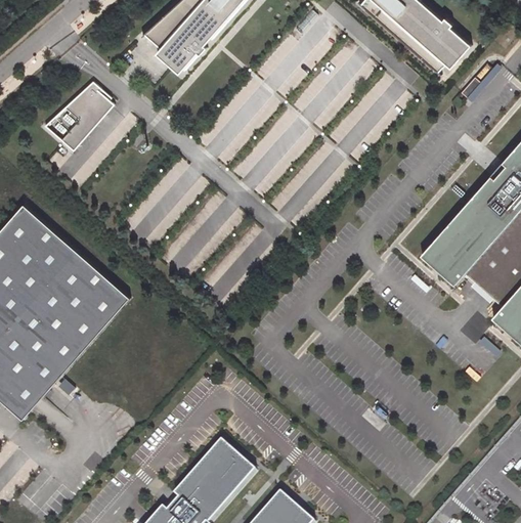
[(177,0),(142,32),(159,47),(155,52),(178,73),(197,52),(199,54),(206,46),(204,44),(242,0),(360,0),(358,3),(436,72),(444,63),(449,68),(470,44),(449,26),(451,24),(443,16),(441,19),(420,0),(177,0)]
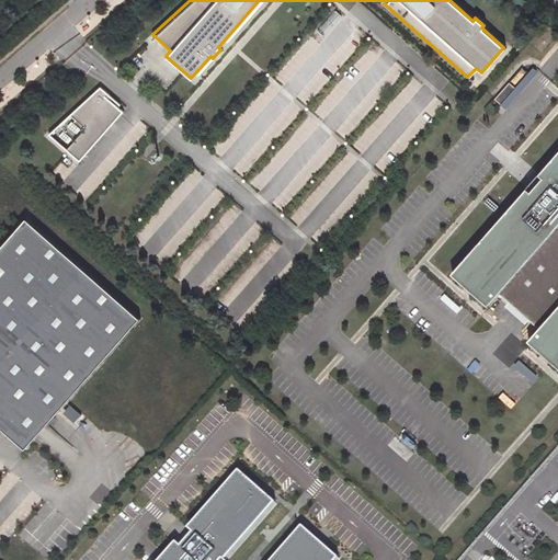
[(513,87),(507,81),(492,98),(502,106),(535,70),(532,67),(513,87)]
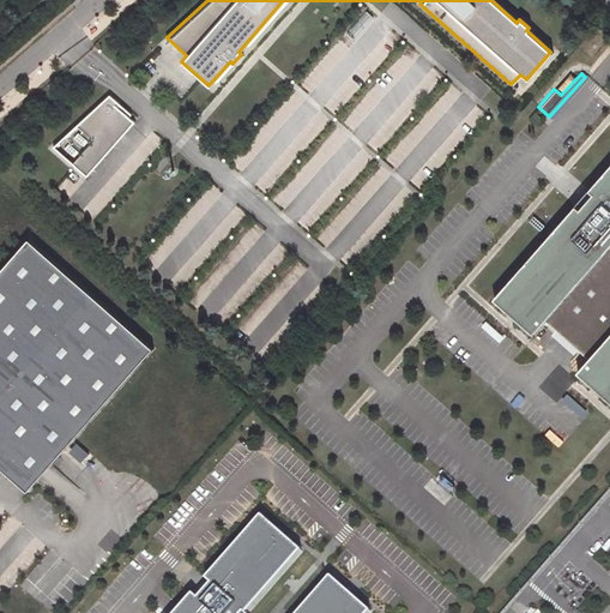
[(106,94),(72,124),(89,140),(68,163),(83,176),(132,121),(126,115),(128,112),(106,94)]
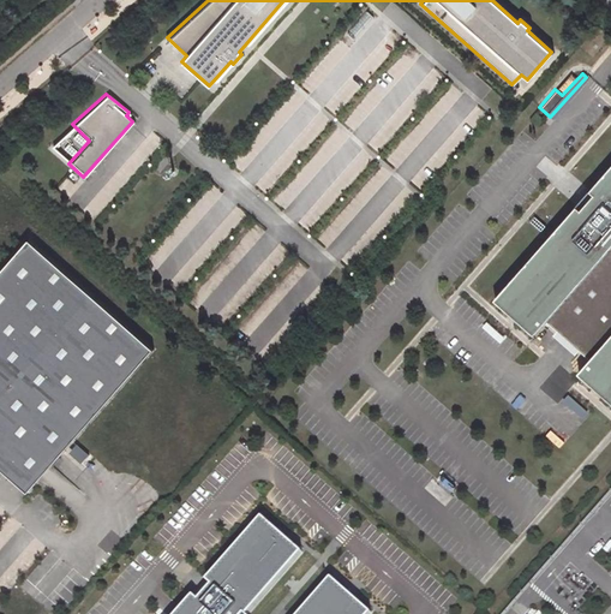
[(575,207),(492,300),(532,335),(544,322),(587,361),(576,374),(610,404),(610,165),(588,191),(592,196),(579,210),(575,207)]
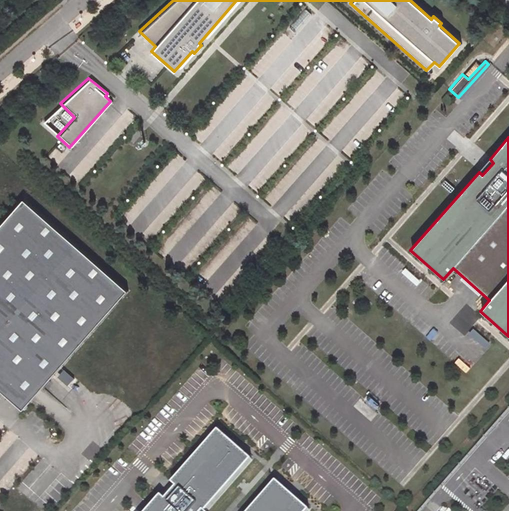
[(20,199),(0,222),(0,394),(19,411),(124,290),(20,199)]
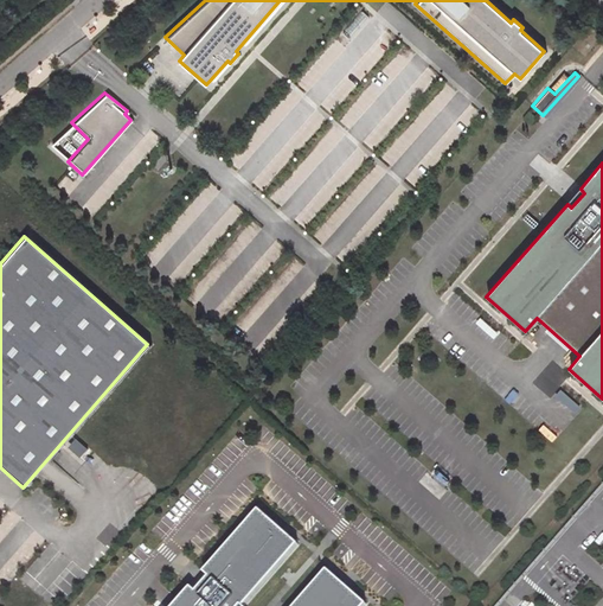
[(292,543),(251,509),(197,573),(201,576),(190,591),(185,587),(167,605),(239,605),(237,604),(292,543)]
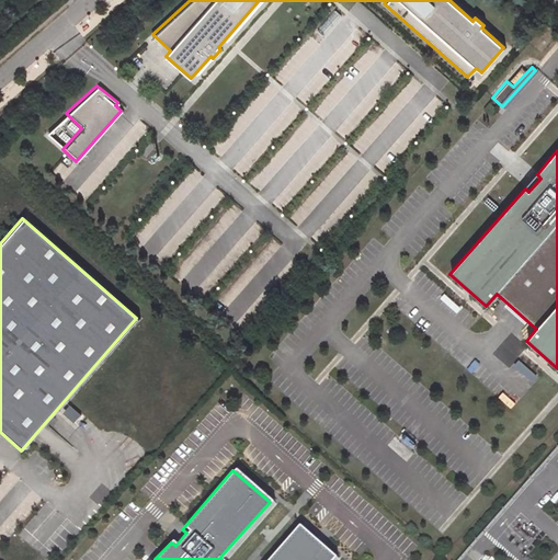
[(331,559),(333,558),(296,526),(266,559),(331,559)]
